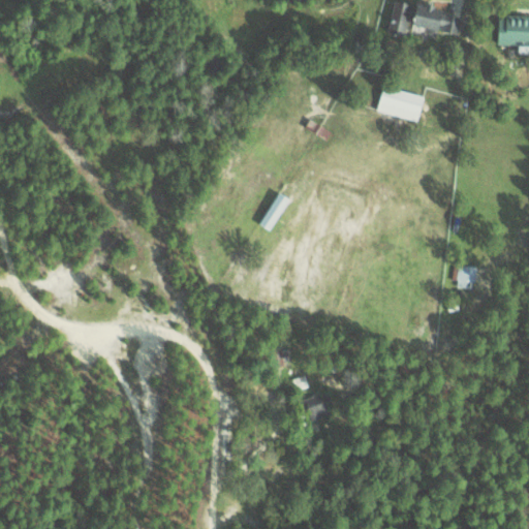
[(387,32),(405,35),(406,30),(436,34),(437,31),(458,34),(462,12),(393,1),(387,32)]
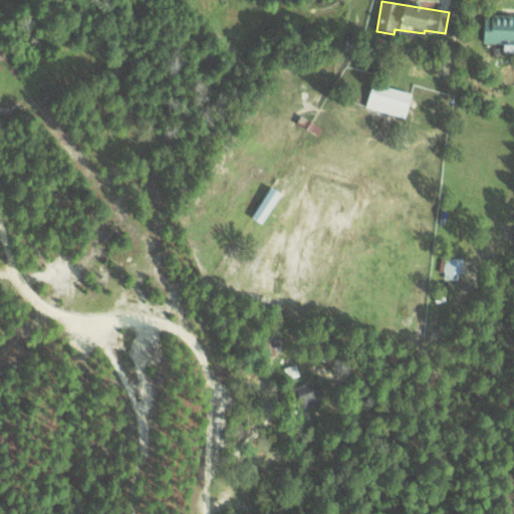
[(513,15),(483,15),(482,43),(513,43),(513,15)]
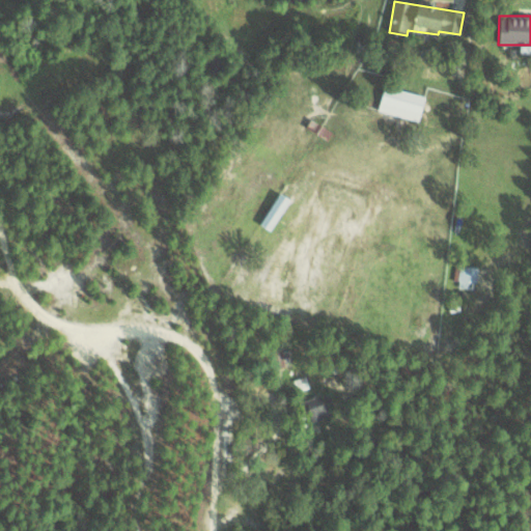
[(418,119),(424,95),(383,86),(378,110),(418,119)]
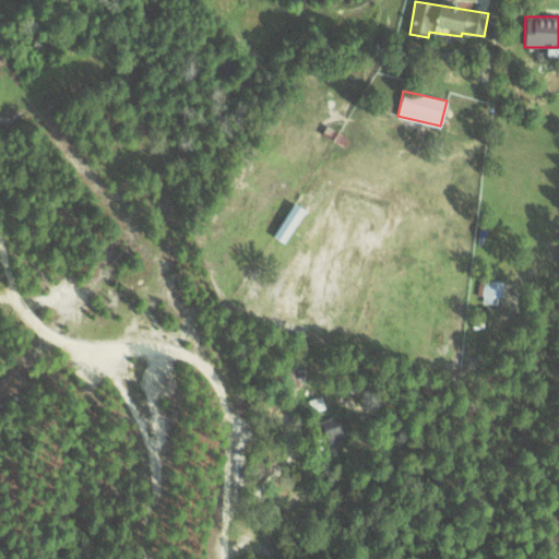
[(305,209),(294,201),(273,234),(284,241),(305,209)]
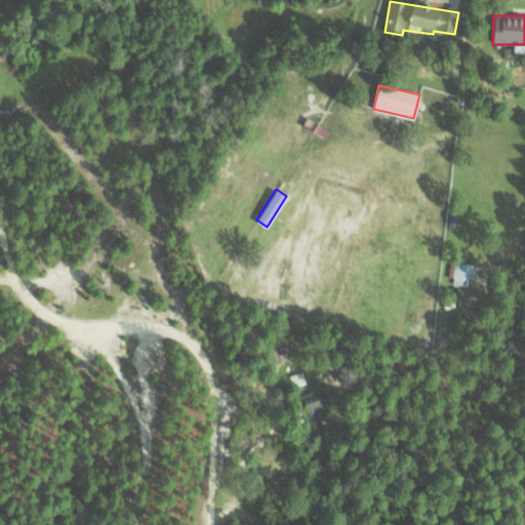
[(471,279),(473,263),(454,260),(452,283),(463,284),(463,278),(471,279)]
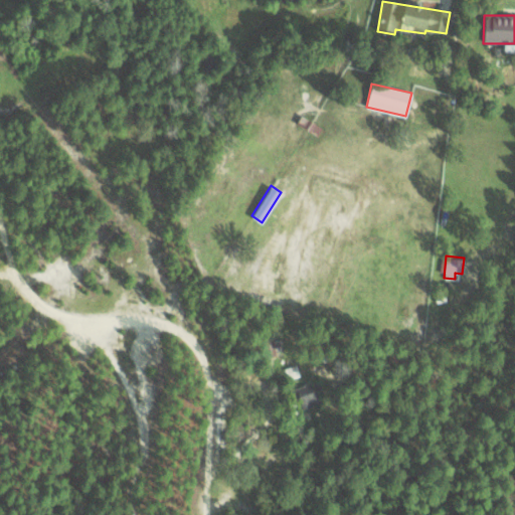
[(325,399),(318,379),(294,388),(301,407),(325,399)]
